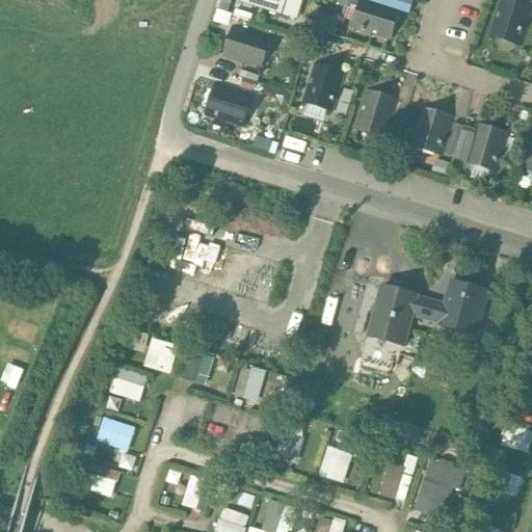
[(243,0),(243,1),(280,12),(280,14),(291,18),(296,16),(301,0),(243,0)]
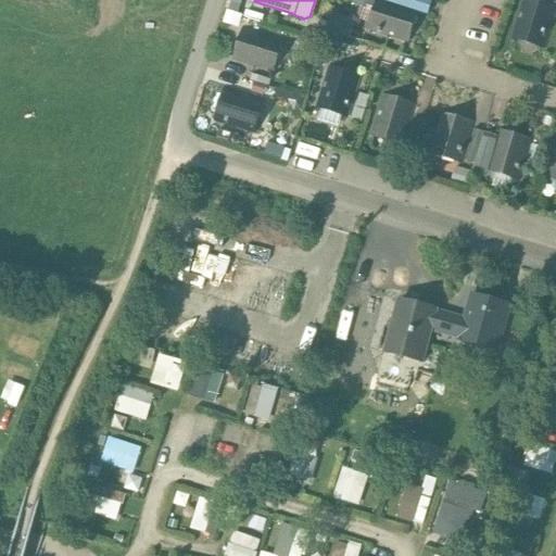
[(352,0),(351,4),(371,11),(374,0),(352,0)]
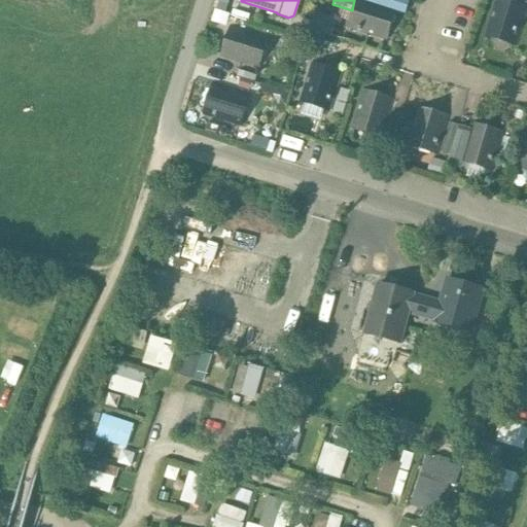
[(394,11),(357,0),(354,0),(352,10),(346,27),(386,39),(394,11)]
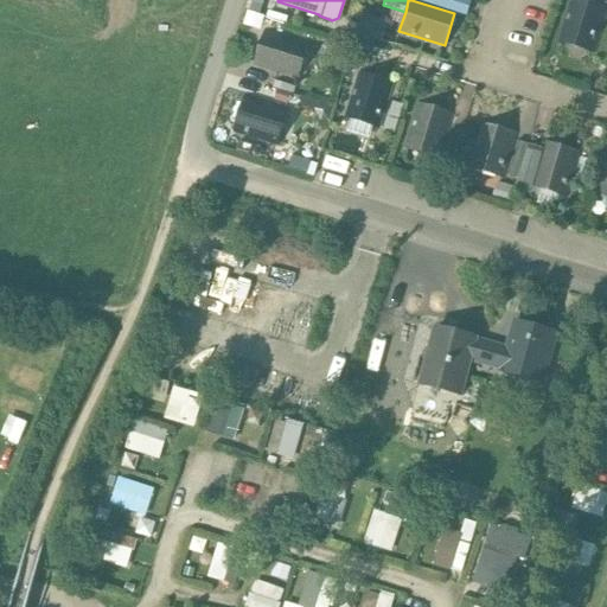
[(411,0),(454,13),(465,17),(470,0),(468,0),(411,0)]
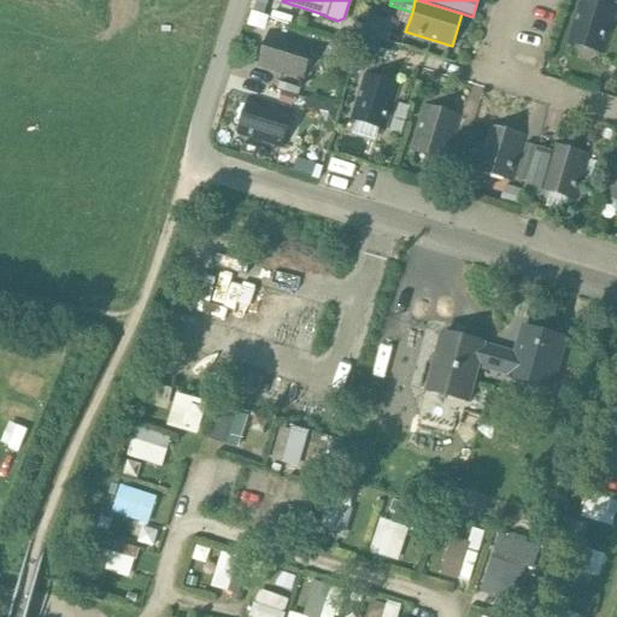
[(615,6),(597,0),(582,0),(569,42),(599,52),(615,6)]
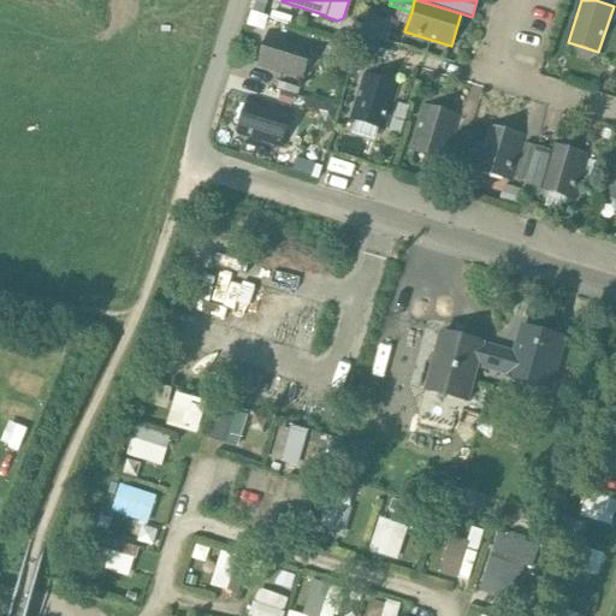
[(369,15),(363,35),(385,42),(392,22),(369,15)]
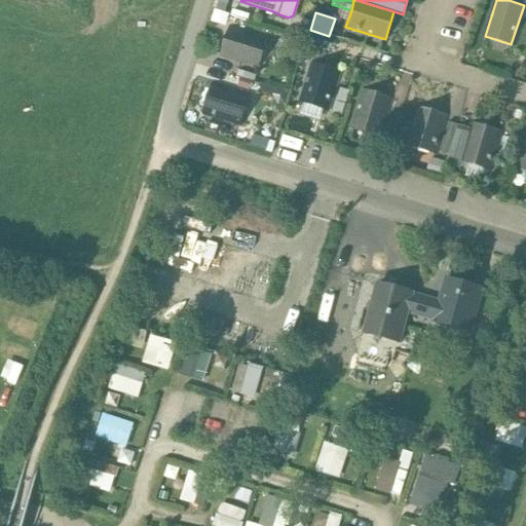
[(266,41),(228,29),(219,58),(258,70),(266,41)]
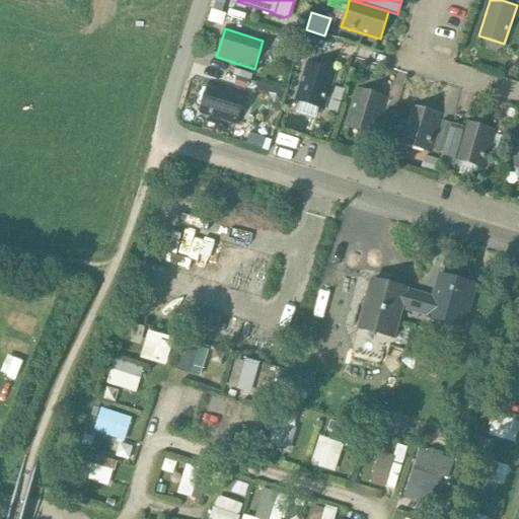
[(305,31),(299,51),(315,55),(319,36),(305,31)]
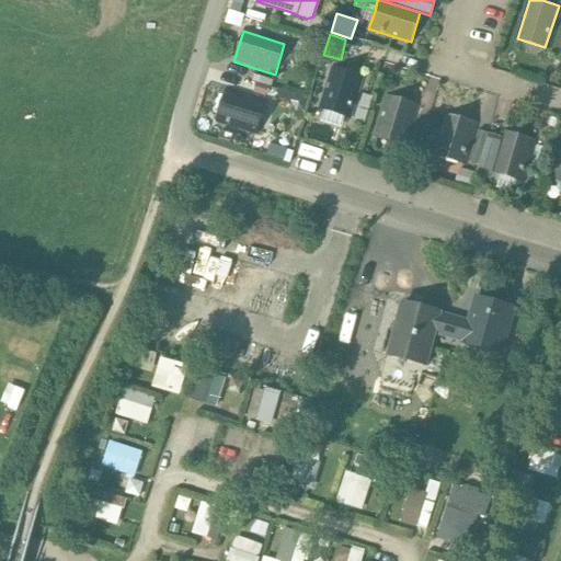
[(362,77),(332,67),(319,109),(348,118),(362,77)]
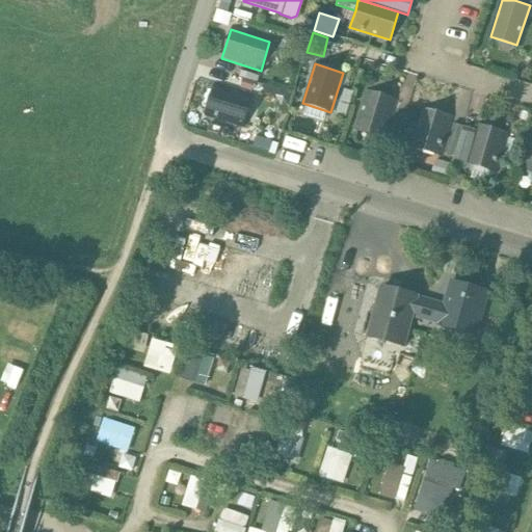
[(254,87),(258,74),(242,70),(238,83),(254,87)]
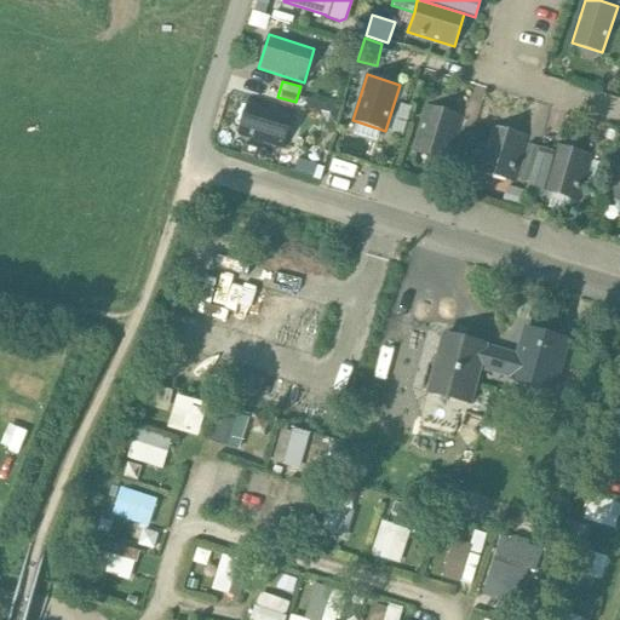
[(302,110),(333,124),(340,105),(309,93),(302,110)]
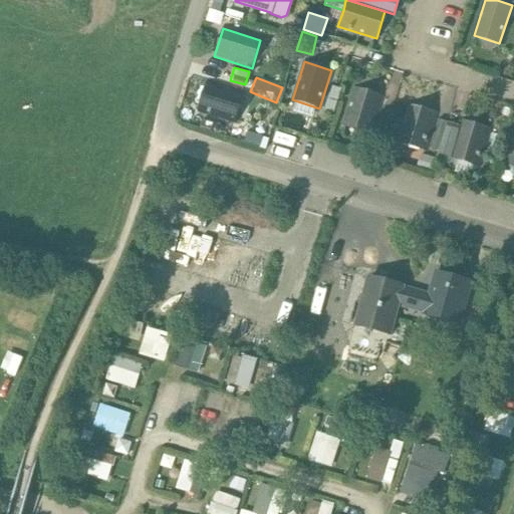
[(243,95),(204,83),(196,110),(235,122),(243,95)]
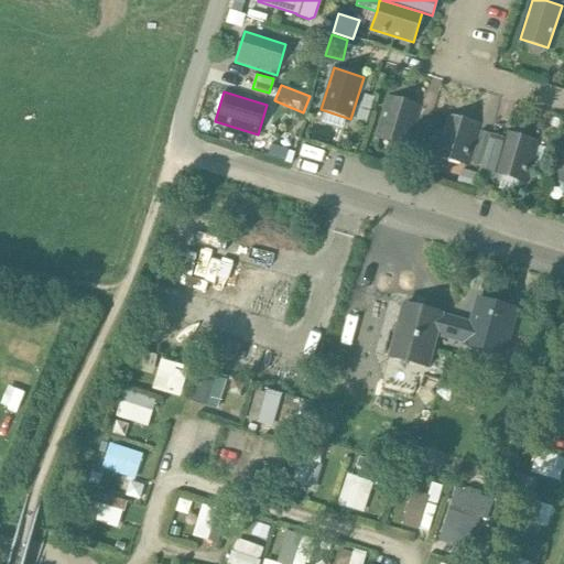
[(421,105),(390,95),(377,136),(407,145),(421,105)]
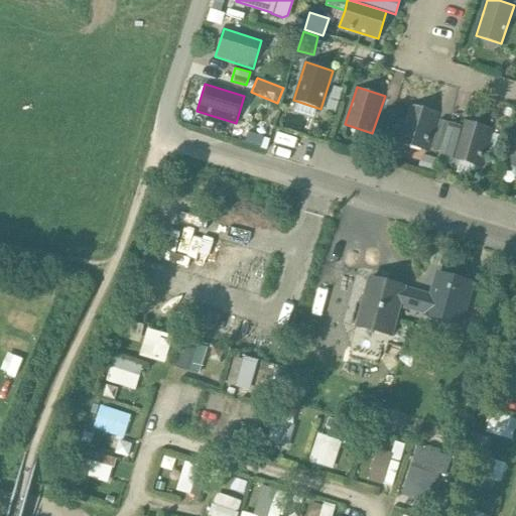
[(439,111),(410,102),(398,140),(426,149),(439,111)]
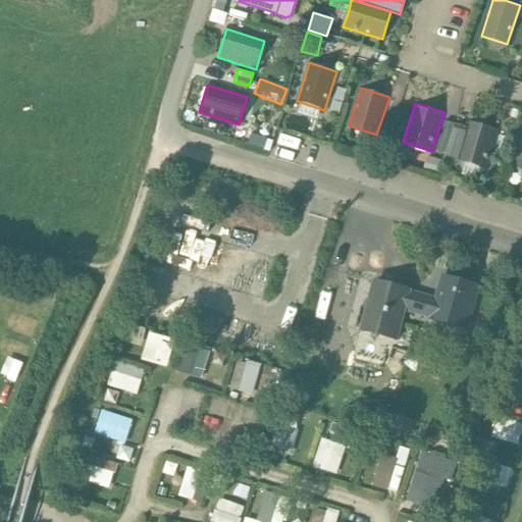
[(497,131),(470,121),(466,133),(457,158),(484,168),(497,131)]
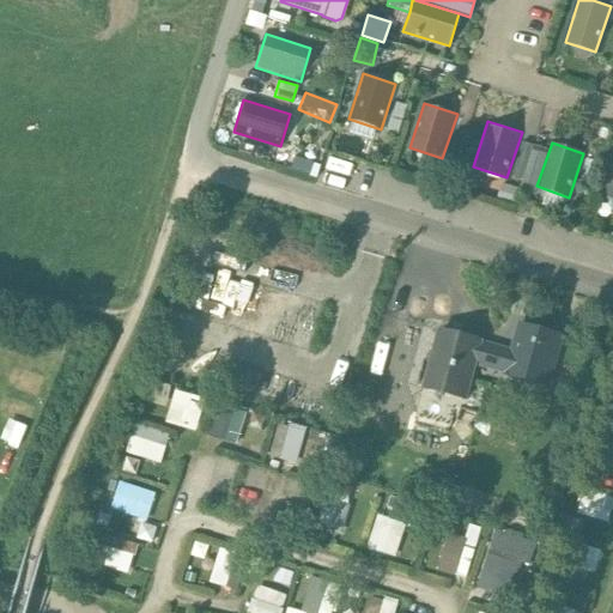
[(526,180),(534,151),(522,147),(513,176),(526,180)]
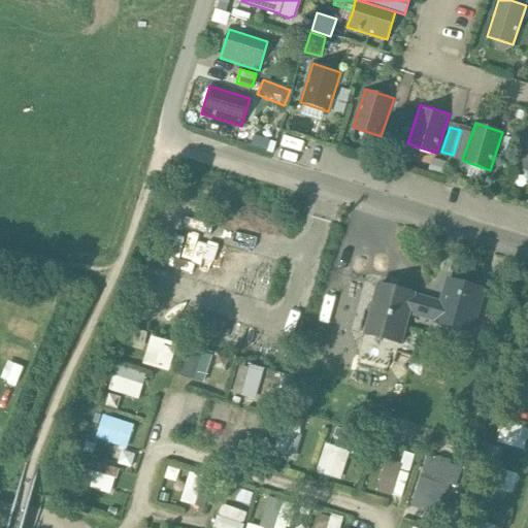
[(462,160),(471,134),(460,130),(453,155),(449,169),(458,172),(462,160)]
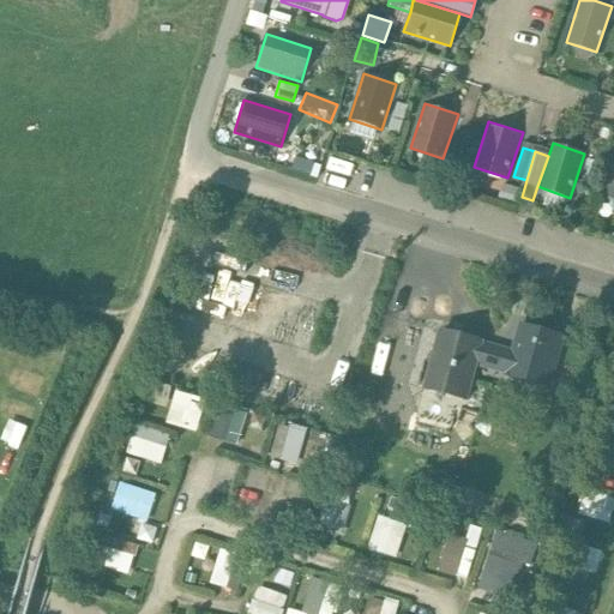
[(501,184),(497,198),(513,203),(518,188),(501,184)]
